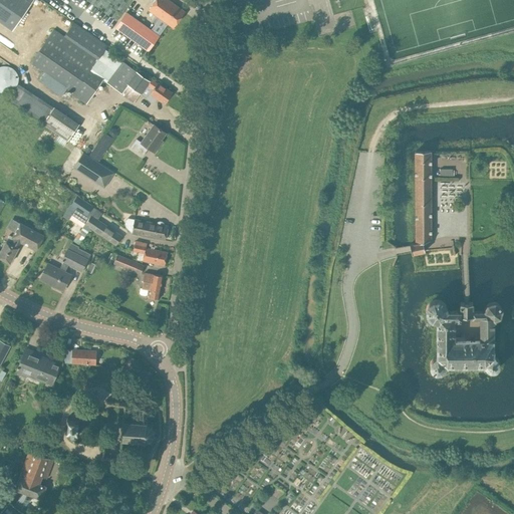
[(0,0),(0,20),(13,30),(34,0),(0,0)]
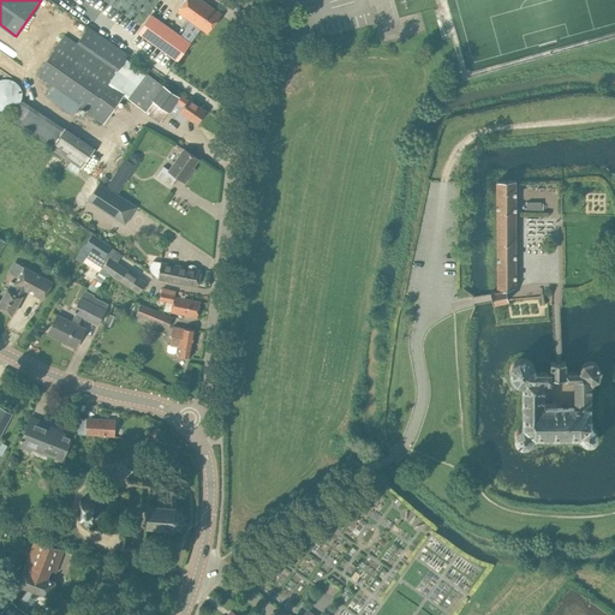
[(157,0),(103,0),(139,25),(157,0)]
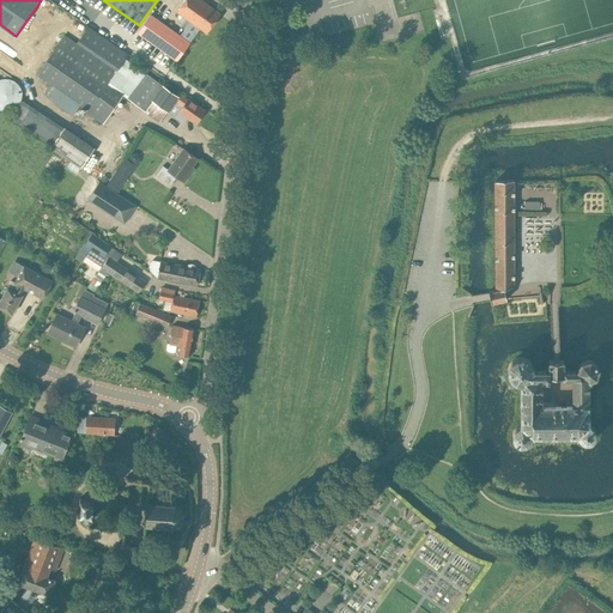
[(201,0),(184,0),(177,11),(207,32),(220,14),(201,0)]
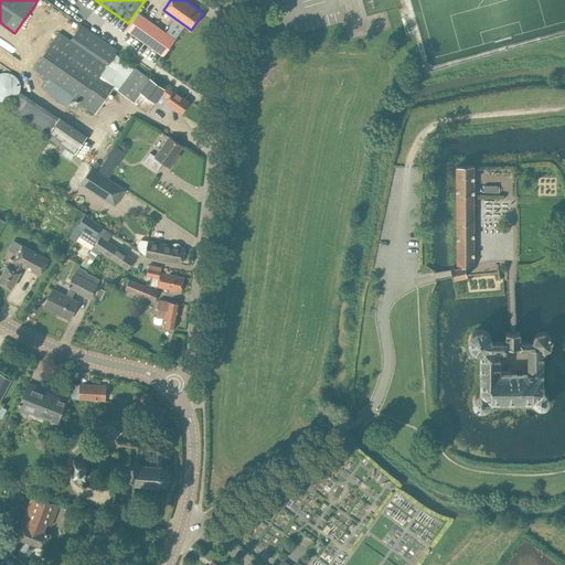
[(176,39),(139,12),(126,30),(163,56),(176,39)]
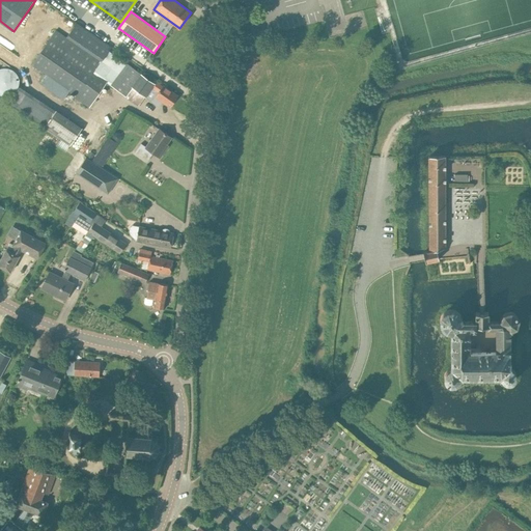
[(157,81),(155,83),(141,74),(127,62),(126,62),(115,55),(109,51),(112,47),(77,23),(67,37),(56,29),(31,64),(46,75),(40,84),(63,100),(70,91),(75,94),(74,96),(89,108),(103,87),(107,90),(111,85),(138,106),(145,96),(146,98),(151,88),(158,92),(155,96),(170,107),(178,95),(163,85),(157,81)]
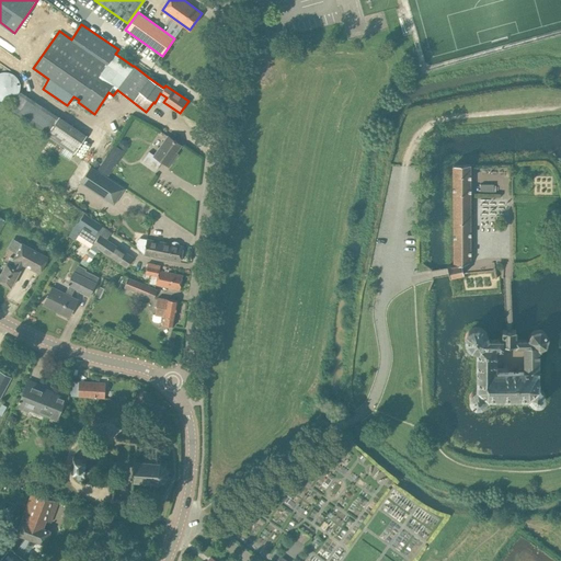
[(2,102),(6,102),(8,102),(10,101),(13,100),(14,99),(16,96),(19,94),(20,92),(20,90),(20,87),(20,84),(20,82),(19,79),(16,77),(14,76),(13,73),(10,72),(8,72),(6,72),(2,72),(0,72),(0,100),(0,101),(2,102)]
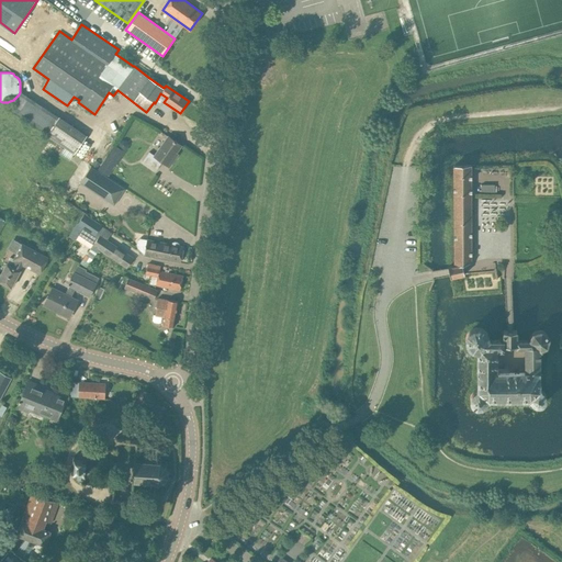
[(46,135),(74,155),(87,135),(59,116),(20,91),(10,108),(47,134),(46,135)]
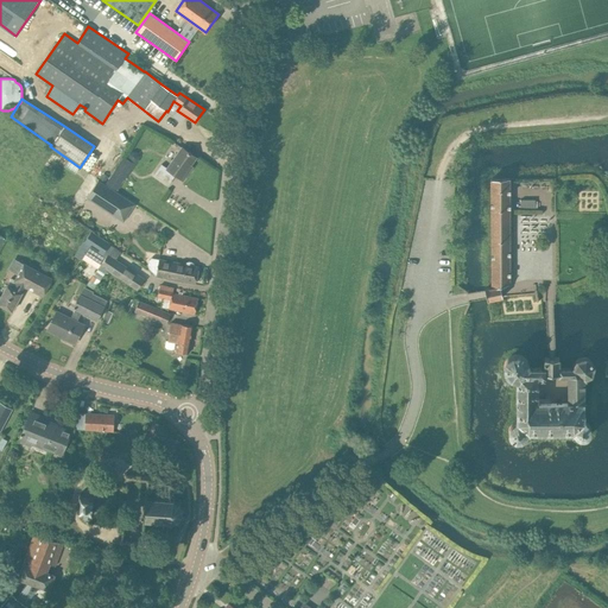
[(169,185),(176,175),(182,178),(196,158),(182,147),(166,168),(162,164),(154,175),(169,185)]
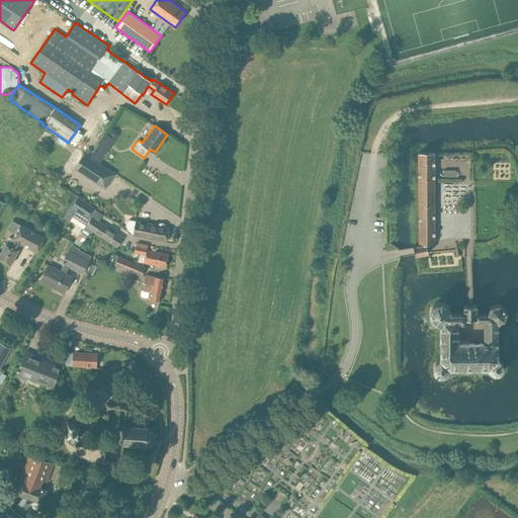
[(100,141),(90,156),(100,162),(109,147),(100,141)]
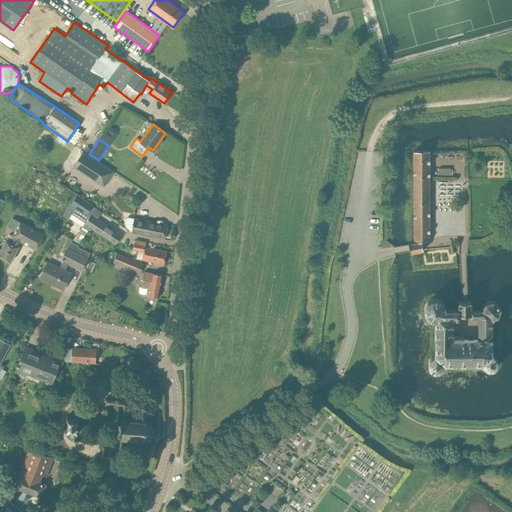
[(91,149),(87,146),(83,151),(88,154),(91,149)]
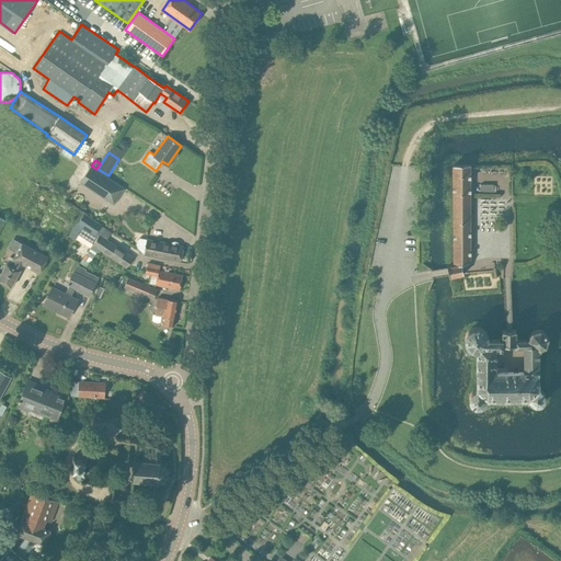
[(91,167),(80,183),(114,205),(125,189),(91,167)]
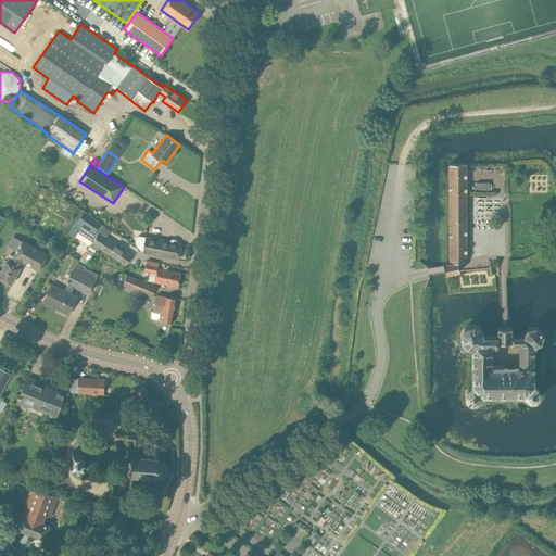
[(449,264),(443,265),(444,270),(445,276),(459,274),(459,269),(458,267),(457,264),(467,262),(467,194),(467,165),(449,165),(449,264)]
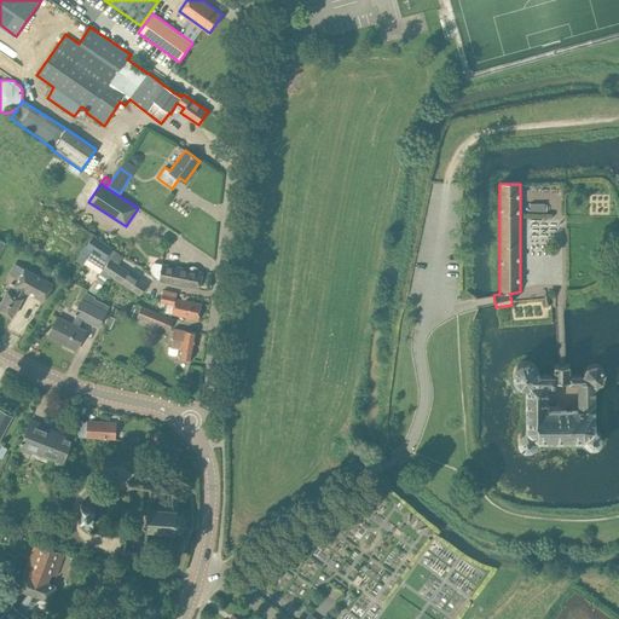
[(110,259),(102,270),(94,281),(80,271),(92,252),(105,259),(113,248),(92,235),(85,247),(85,246),(65,276),(96,295),(109,275),(140,295),(148,284),(110,259)]
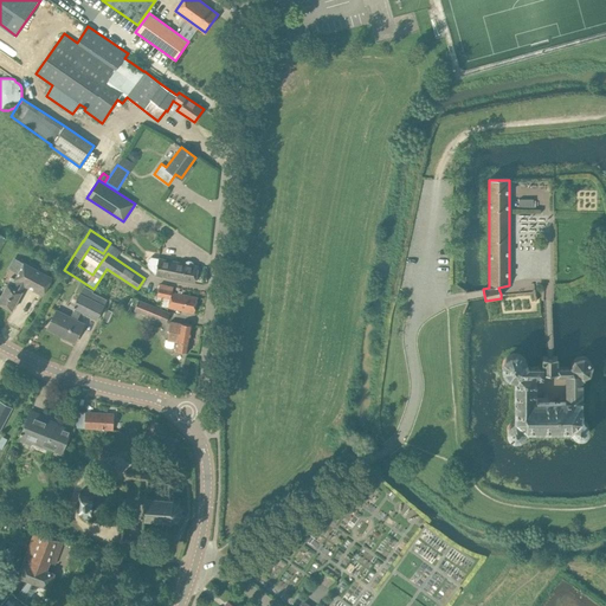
[(159,258),(150,257),(148,268),(155,275),(194,283),(198,265),(194,265),(194,263),(192,262),(191,260),(188,260),(186,262),(185,262),(184,263),(159,258)]
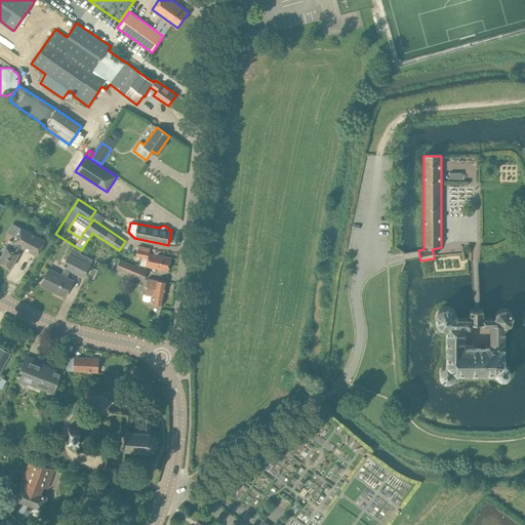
[(45,240),(19,227),(12,241),(9,240),(0,256),(0,263),(10,269),(22,248),(37,256),(45,240)]
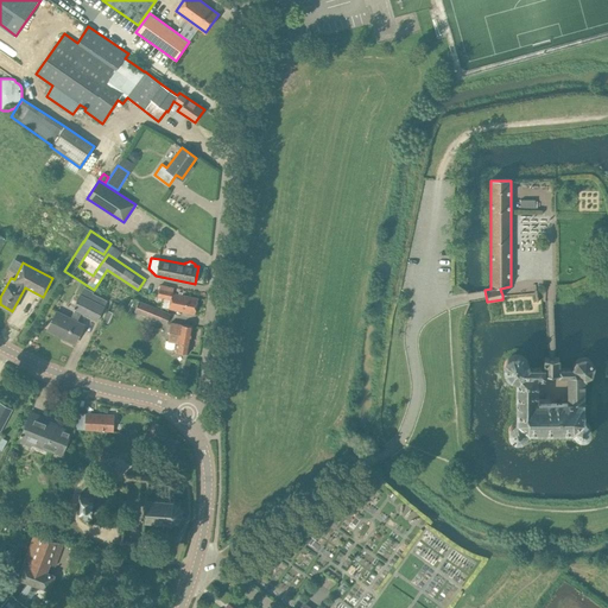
[(157,297),(170,301),(169,308),(195,314),(198,298),(172,292),(173,287),(160,284),(157,297)]
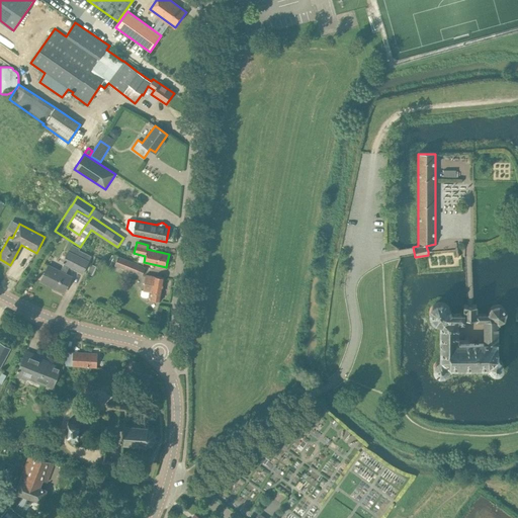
[(89,261),(68,250),(61,263),(63,264),(60,271),(48,265),(39,281),(64,292),(72,276),(66,273),(69,267),(83,274),(89,261)]
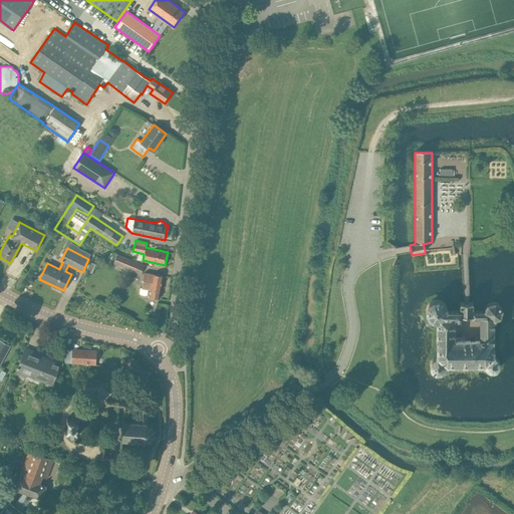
[(141,275),(145,265),(117,254),(113,263),(141,275)]
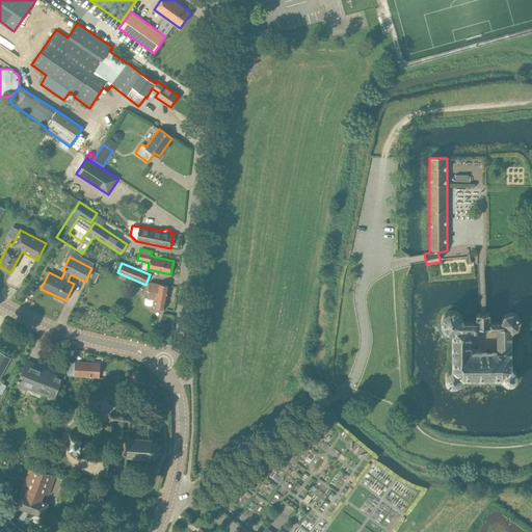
[(94,271),(89,281),(96,283),(100,274),(94,271)]
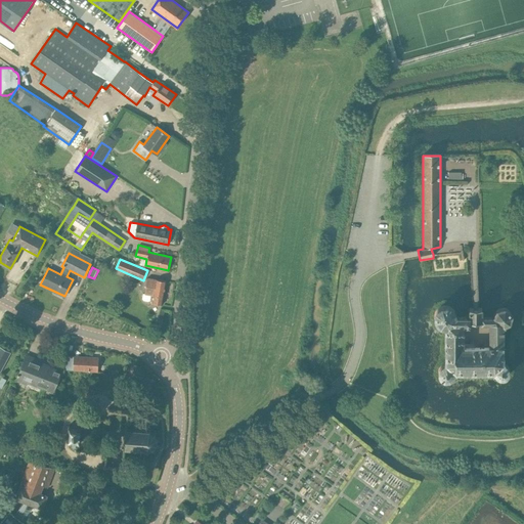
[(151,303),(162,305),(166,280),(147,277),(144,294),(143,293),(142,298),(143,300),(147,301),(150,300),(153,300),(151,303)]
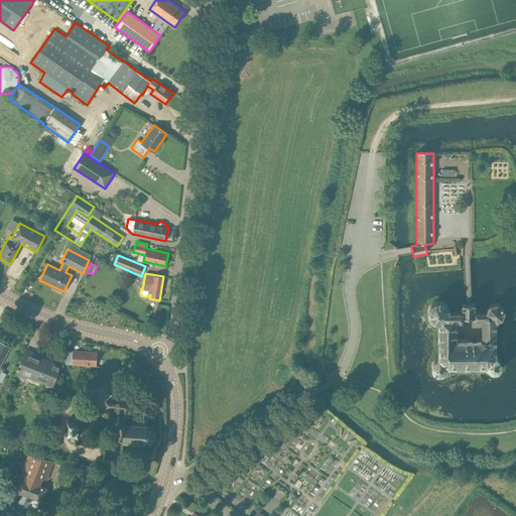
[(475,302),(468,303),(462,303),(462,311),(453,311),(449,311),(449,308),(448,306),(446,303),(444,302),(441,300),(438,300),(435,300),(433,301),(430,303),(428,305),(427,308),(427,311),(427,314),(428,317),(430,319),(432,321),(435,323),(437,324),(437,328),(438,357),(435,358),(433,360),(432,362),(431,364),(431,367),(431,369),(433,371),(435,373),(437,374),(439,375),(442,374),(444,373),(446,372),(448,369),(448,367),(486,367),(487,369),(489,370),(490,372),(493,372),(495,372),(497,372),(499,371),(500,369),(501,367),(502,365),(502,363),(501,361),(500,359),(499,358),(497,357),(497,323),(499,321),(502,320),(504,318),(505,315),(506,312),(506,309),(504,306),(503,304),(500,303),(497,302),(494,301),(492,302),(489,304),(487,306),(486,308),(485,311),(483,311),(475,311),(475,302)]
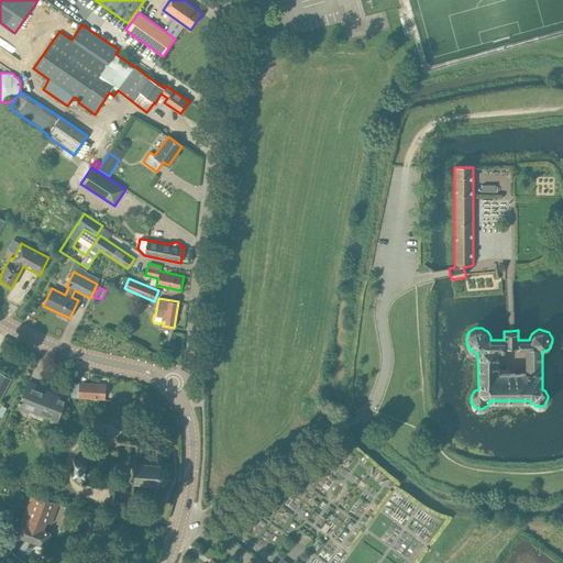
[(12,379),(0,372),(0,400),(12,379)]
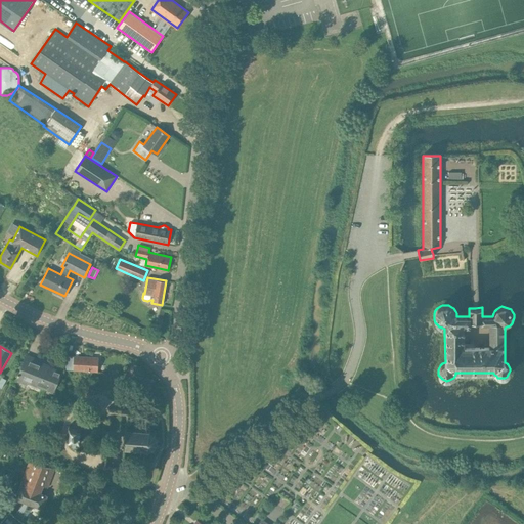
[(27,354),(16,380),(27,384),(29,380),(42,385),(41,387),(53,392),(61,372),(50,367),(49,368),(36,363),(38,358),(27,354)]
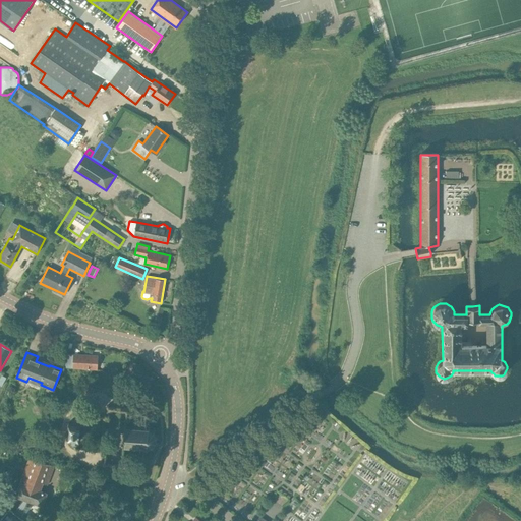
[(98,369),(98,355),(66,354),(65,367),(98,369)]
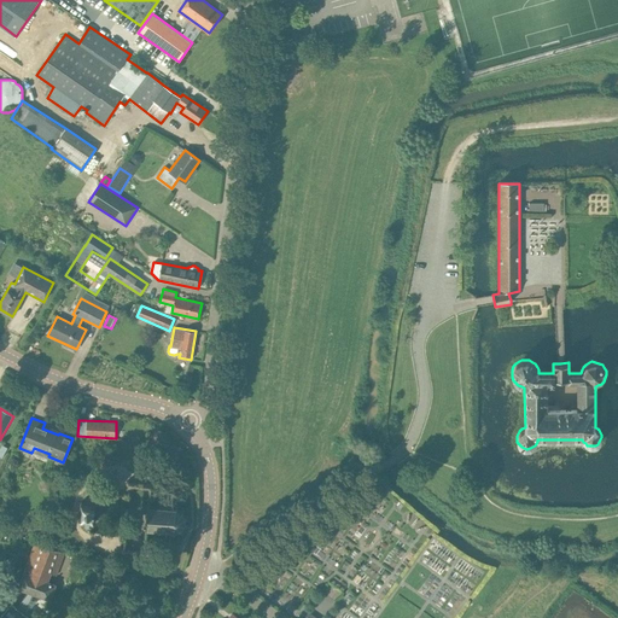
[(147,529),(173,531),(179,530),(182,526),(185,522),(185,516),(181,511),(176,508),(150,506),(152,485),(128,483),(127,495),(93,491),(92,505),(85,505),(82,501),(80,502),(82,506),(81,516),(77,518),(80,520),(83,518),(86,518),(85,522),(87,524),(91,524),(89,532),(124,536),(123,549),(145,552),(147,529)]
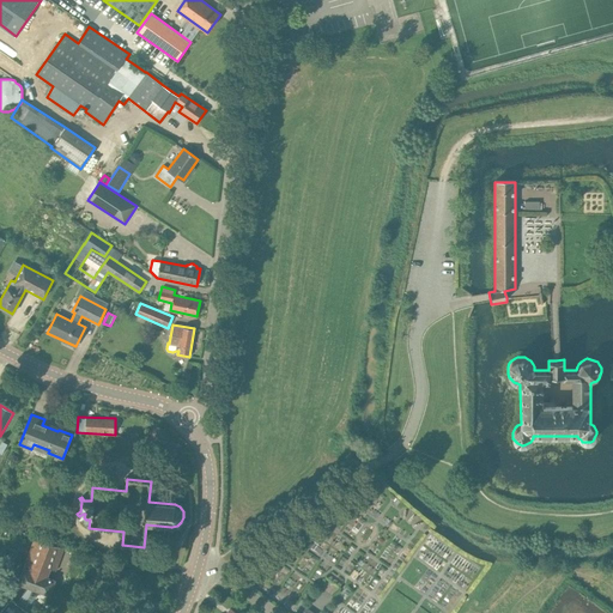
[(47,517),(30,519),(31,530),(48,529),(47,517)]
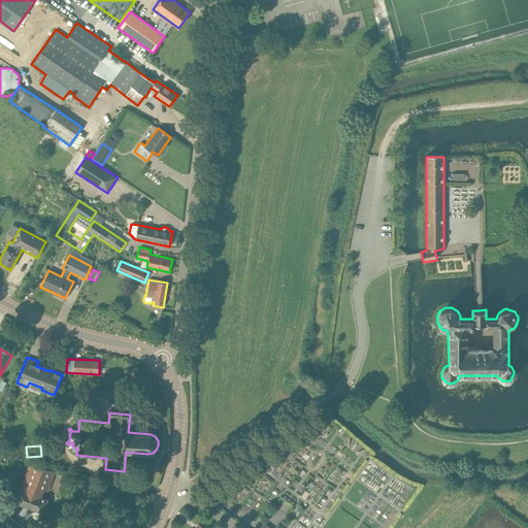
[(42,490),(48,492),(55,472),(30,463),(14,502),(24,505),(13,519),(9,516),(0,527),(25,527),(21,525),(29,507),(42,513),(47,499),(39,497),(42,490)]
